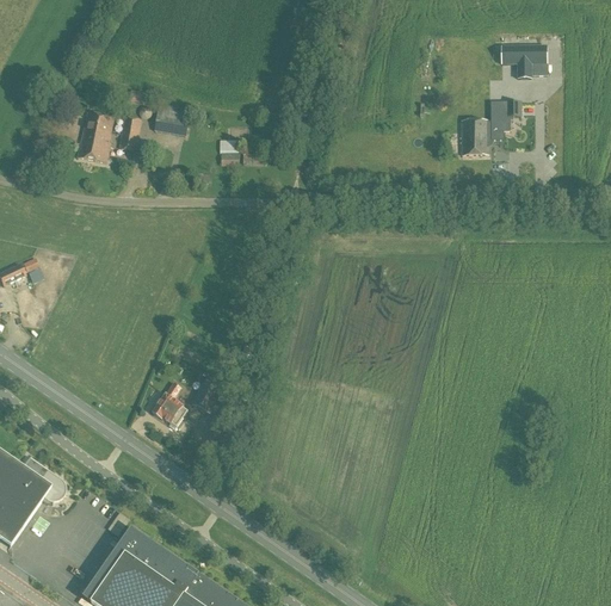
[(501,44),(503,62),(518,62),(518,76),(532,76),(531,74),(548,74),(547,44),(501,44)]
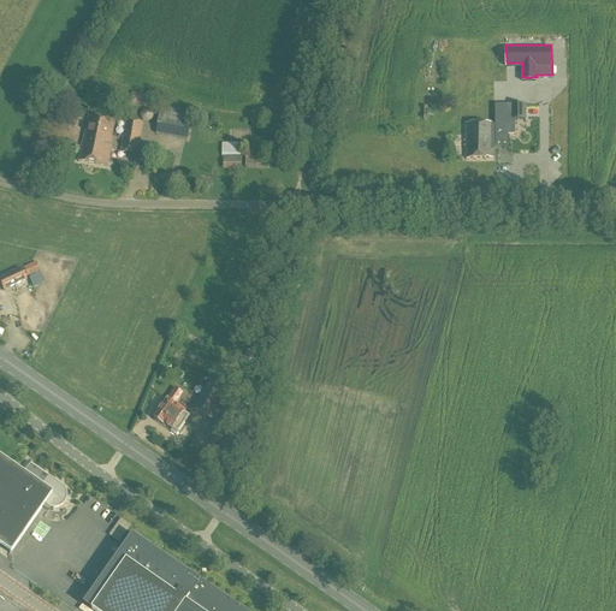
[(493,88),(493,105),(508,105),(508,88),(493,88)]
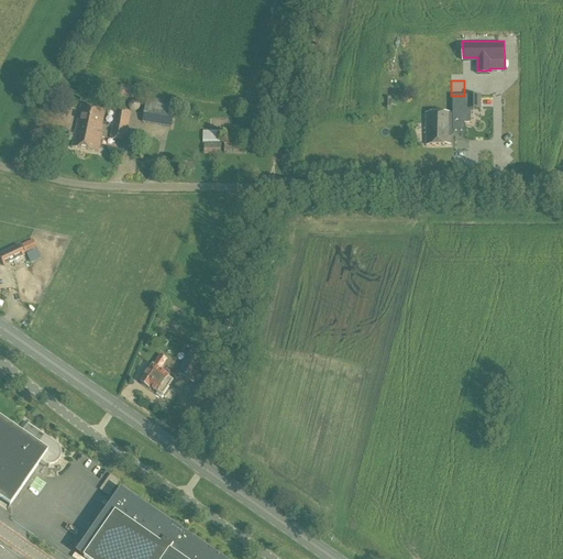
[(124,91),(136,94),(138,84),(125,83),(124,91)]
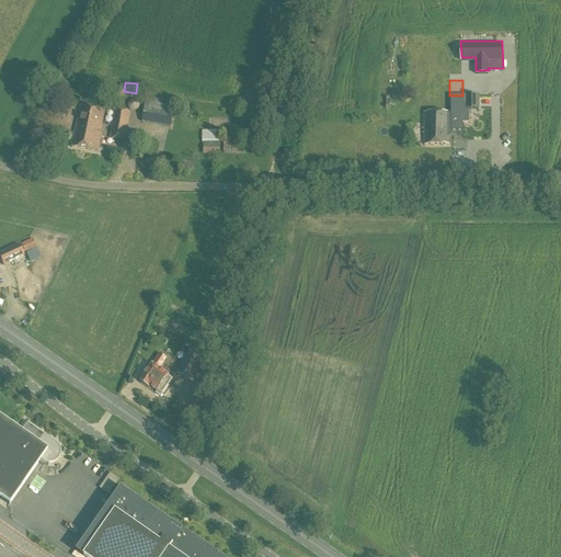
[(425,109),(425,140),(448,140),(448,127),(464,127),(464,118),(469,118),(469,105),(478,105),(478,92),(462,92),(462,105),(451,105),(451,112),(448,112),(448,109),(425,109)]
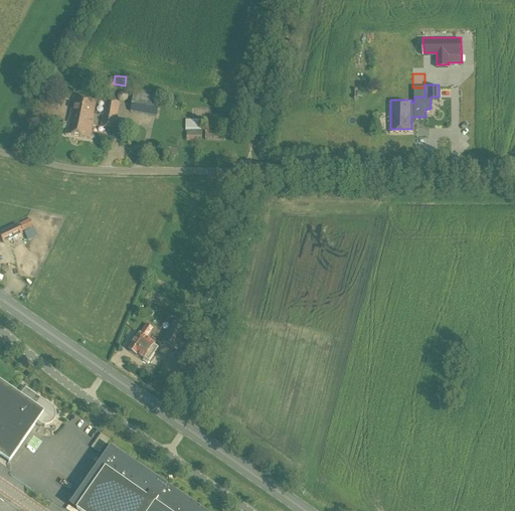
[(156,113),(159,98),(161,91),(136,86),(134,93),(131,108),(156,113)]
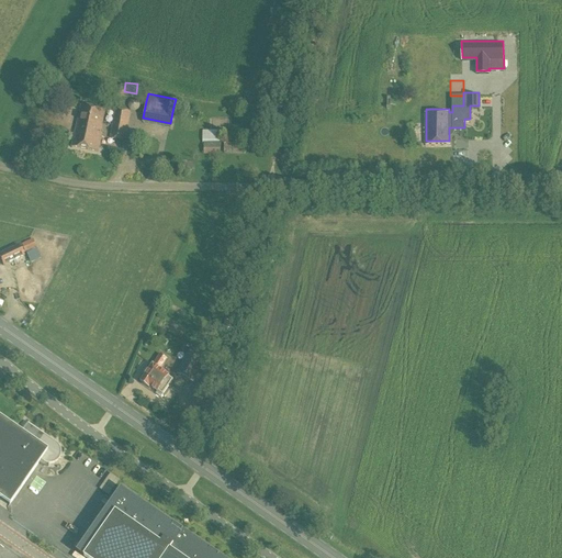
[(105,107),(81,101),(71,143),(98,148),(103,126),(101,126),(105,107)]
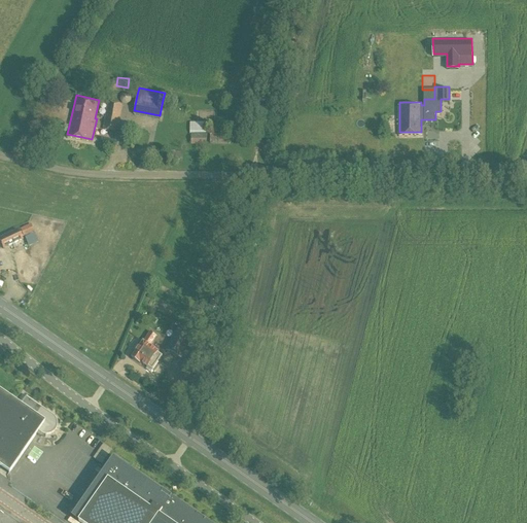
[(117,129),(121,102),(108,99),(103,126),(117,129)]
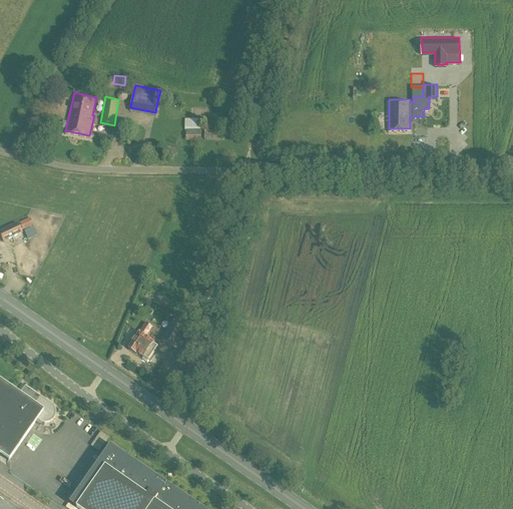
[(200,136),(200,116),(192,116),(192,117),(184,117),(185,126),(186,126),(186,136),(200,136)]
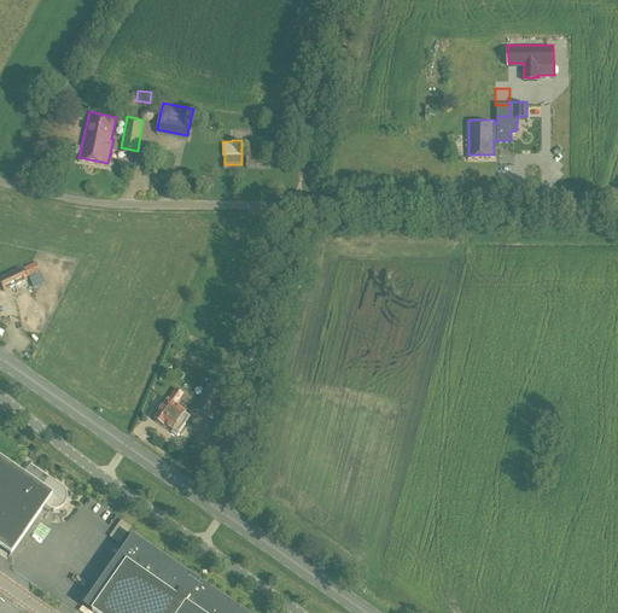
[(246,164),(268,164),(268,152),(246,152),(246,164)]
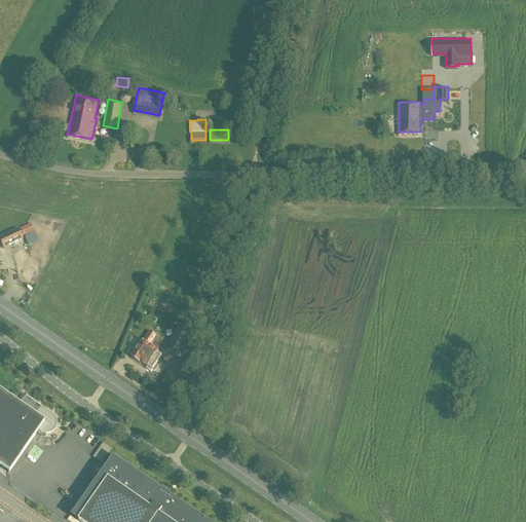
[(23,233),(34,228),(31,220),(20,225),(23,233)]
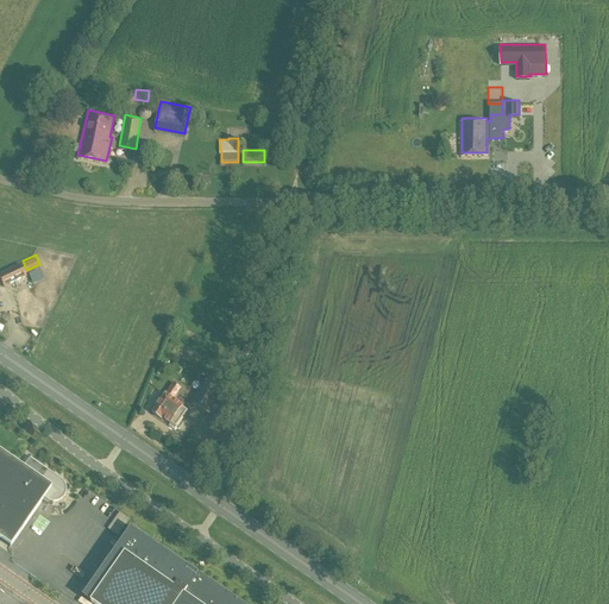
[(0,275),(4,282),(25,272),(20,262),(0,270),(0,275)]
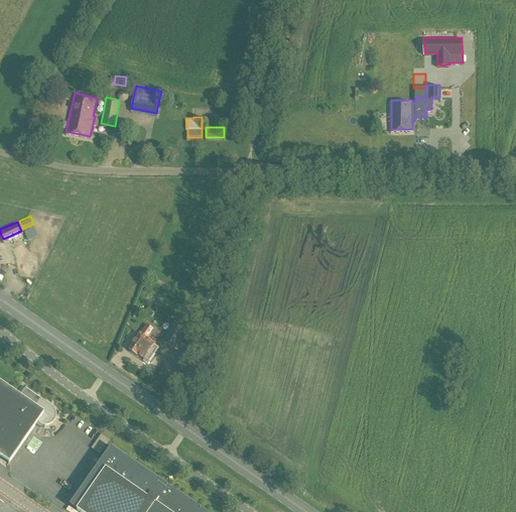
[(147,322),(141,332),(140,331),(129,347),(137,353),(138,351),(144,356),(145,355),(149,358),(158,345),(154,342),(155,341),(147,336),(153,326),(147,322)]
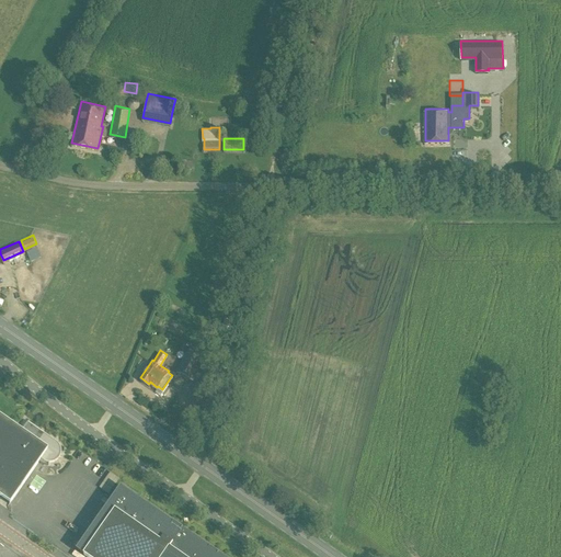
[(193,378),(204,359),(187,350),(176,368),(193,378)]
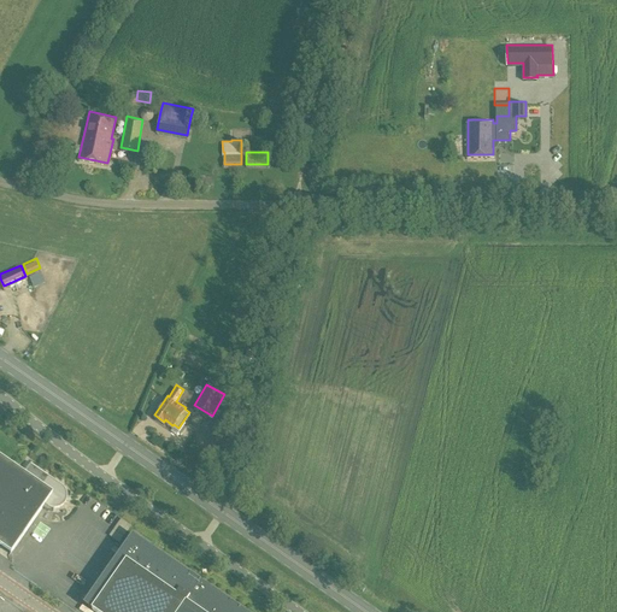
[(18,466),(0,453),(0,542),(10,549),(42,504),(42,505),(43,505),(45,506),(47,507),(48,507),(50,507),(51,507),(52,508),(52,504),(54,504),(57,504),(59,504),(60,502),(62,501),(64,500),(64,499),(65,498),(65,496),(65,495),(65,494),(65,493),(66,492),(65,490),(65,489),(65,488),(65,487),(64,486),(64,484),(63,483),(62,482),(62,481),(25,457),(18,466)]
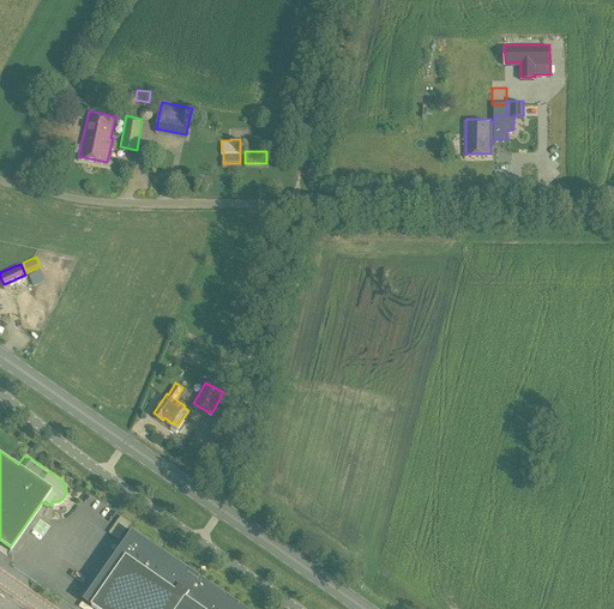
[(98,608),(185,608),(205,580),(199,577),(200,576),(191,568),(190,570),(133,530),(119,550),(126,555),(92,604),(98,608)]
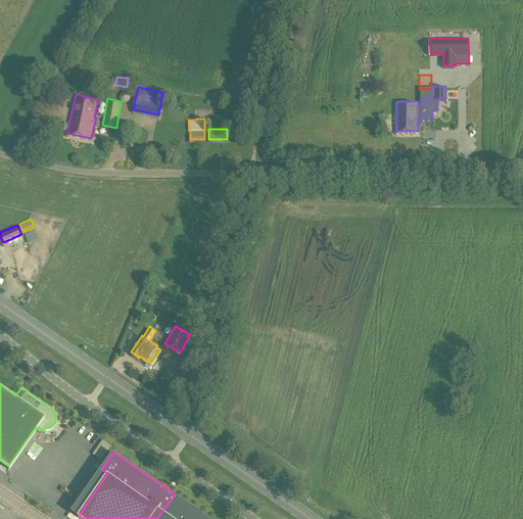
[(209,518),(203,515),(204,514),(196,508),(195,509),(175,494),(157,518),(209,518)]
